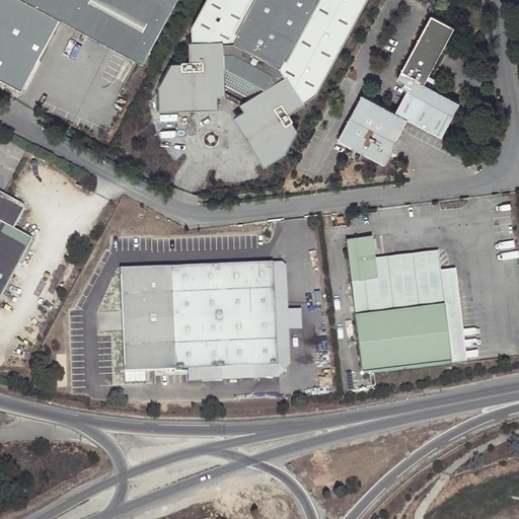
[(0,0),(0,81),(22,92),(60,22),(16,0),(0,0)]
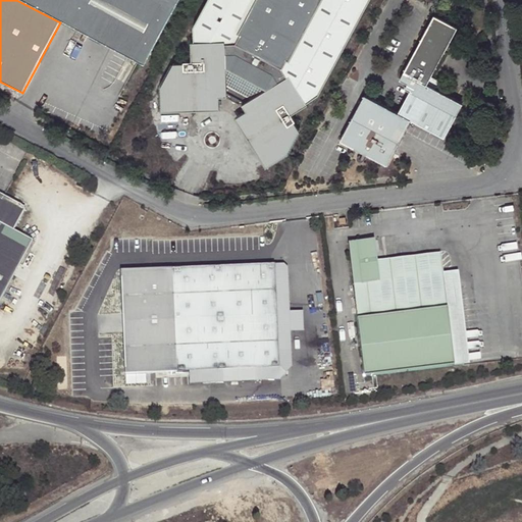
[(16,0),(60,22),(143,67),(178,0),(16,0)]
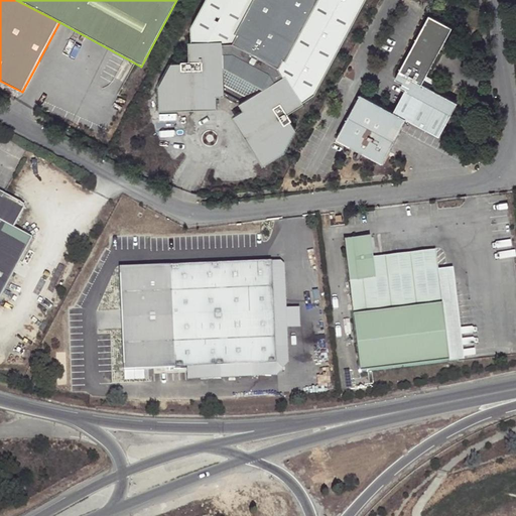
[(363,0),(204,0),(186,30),(187,46),(185,46),(186,63),(177,65),(177,69),(168,70),(156,91),(159,114),(212,107),(211,97),(231,94),(242,113),(234,118),(259,162),(278,152),(290,131),(286,123),(289,121),(284,112),(297,105),(295,102),(314,91),(363,0)]
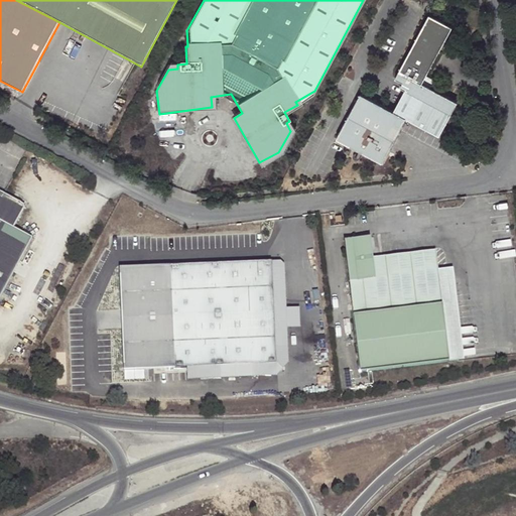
[(422,83),(453,28),(429,15),(395,78),(403,82),(401,87),(405,89),(452,114),(458,102),(422,83)]
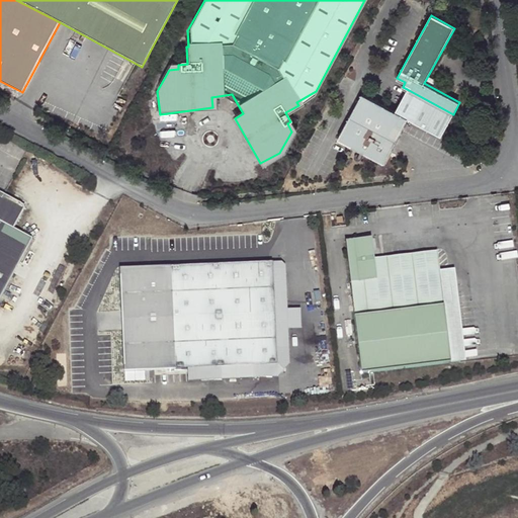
[(407,89),(395,111),(408,118),(441,137),(453,114),(407,89)]
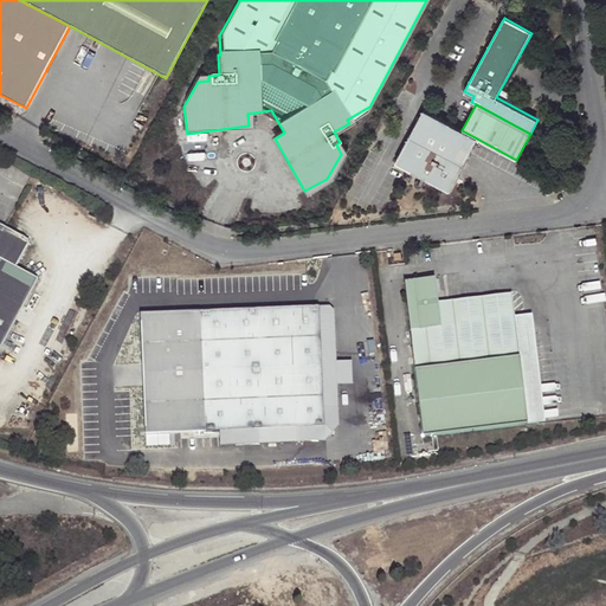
[(477,139),(462,130),(423,109),(394,162),(447,191),(477,139)]
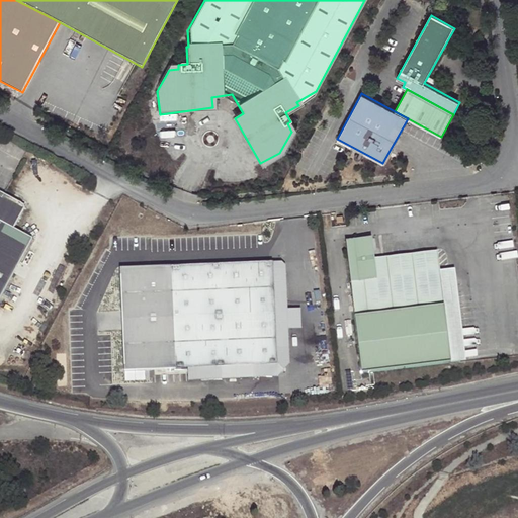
[(27,207),(0,191),(0,296),(33,240),(15,230),(27,207)]
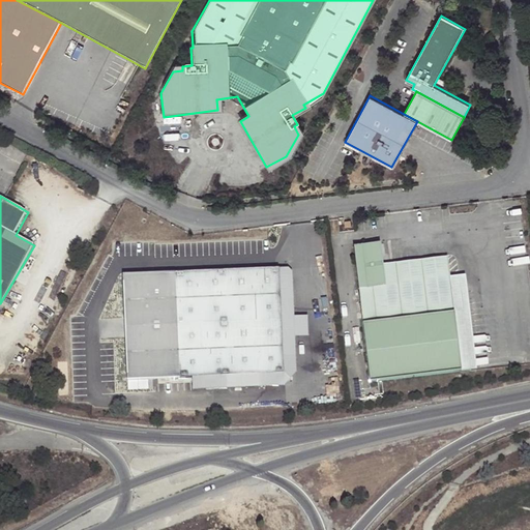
[(381,243),(354,246),(371,382),(471,370),(460,276),(450,277),(449,262),(409,267),(411,282),(386,285),(384,265),(381,243)]
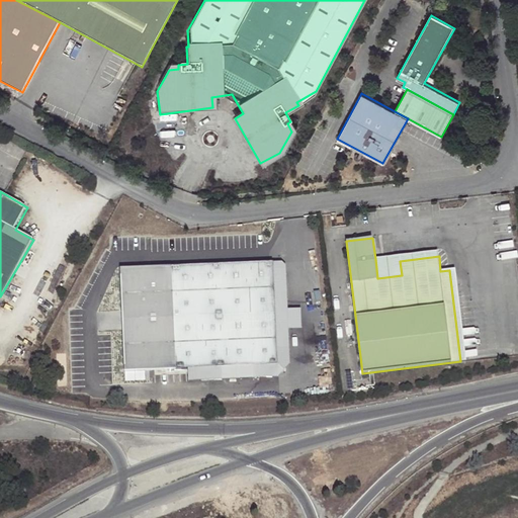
[(438,251),(375,259),(377,278),(402,275),(400,261),(439,256),(438,251)]
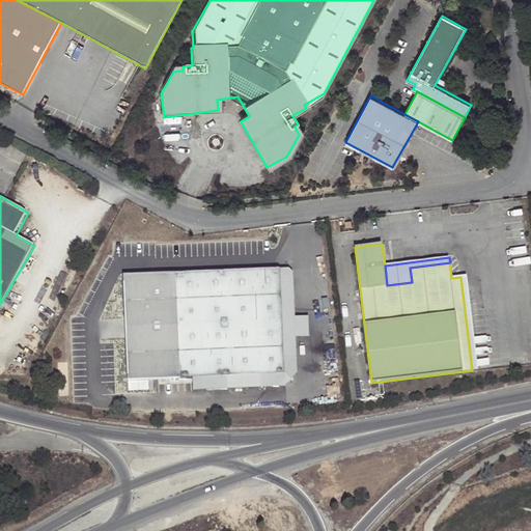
[(290,373),(182,385),(184,397),(305,385),(292,268),(280,269),(290,373)]
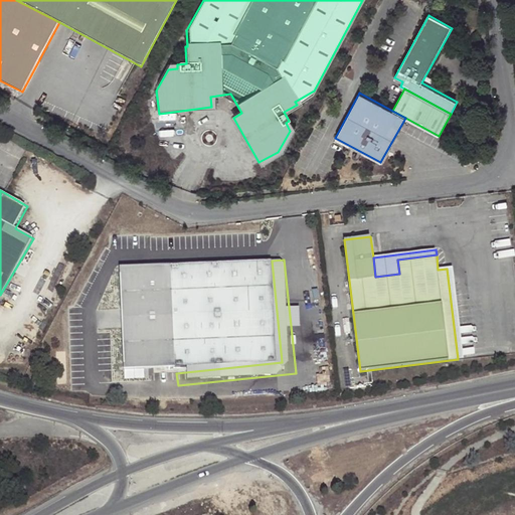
[(120,277),(131,378),(176,373),(282,362),(272,261),(120,277)]
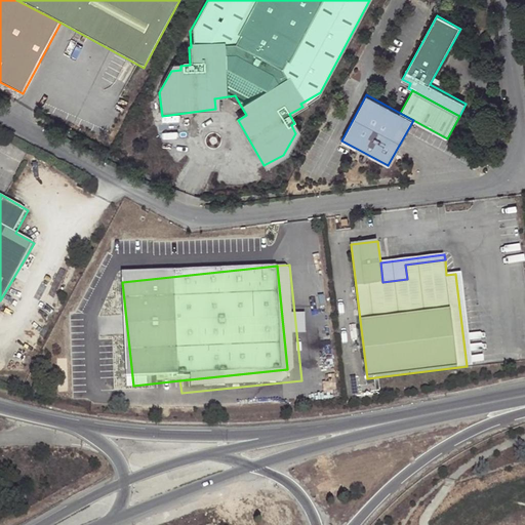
[(461,273),(455,274),(467,366),(473,366),(461,273)]
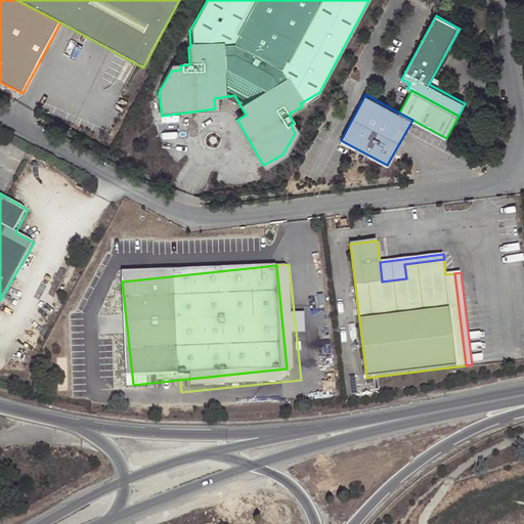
All buildings are outlined.
